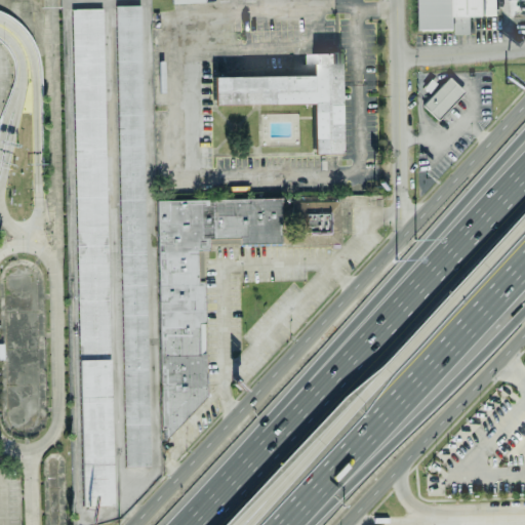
[(420,0),(421,29),(455,29),(455,34),(471,34),(471,15),(497,15),(496,0),(420,0)]
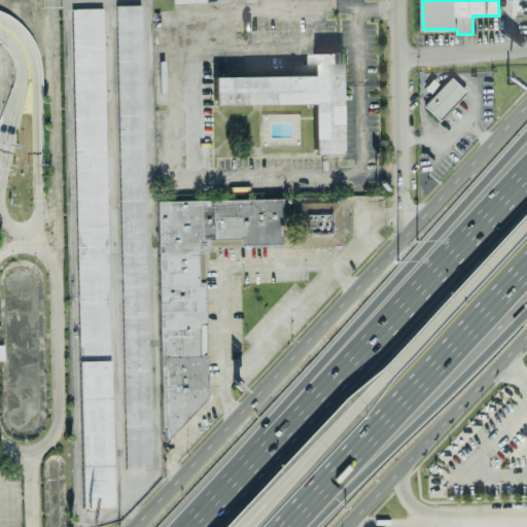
[(150,466),(126,466),(115,5),(140,4),(150,466)]
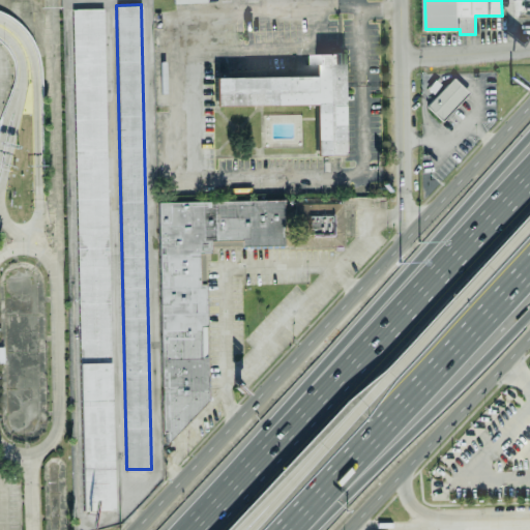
[(114,508),(83,509),(71,8),(102,7),(114,508)]
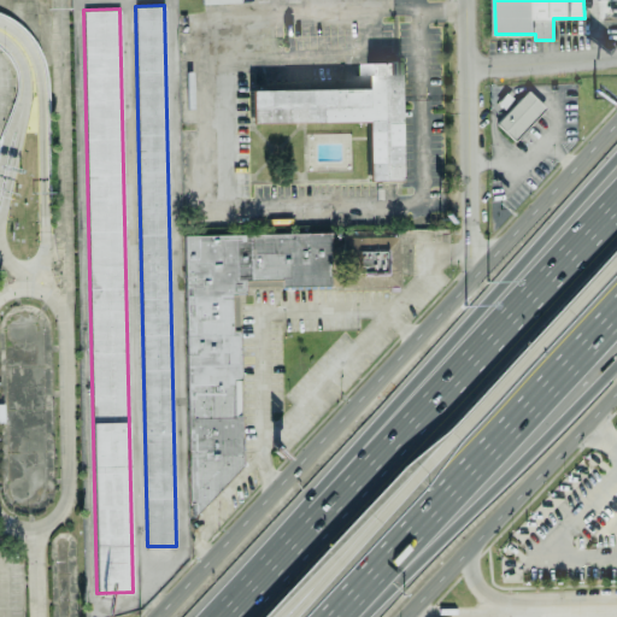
[(248,89),(365,87),(365,63),(397,62),(399,180),(368,180),(365,119),(248,121),(248,89)]
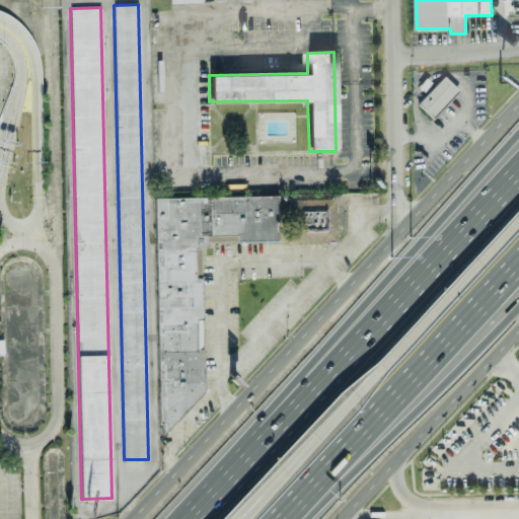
[(431,116),(457,89),(442,74),(416,101),(431,116)]
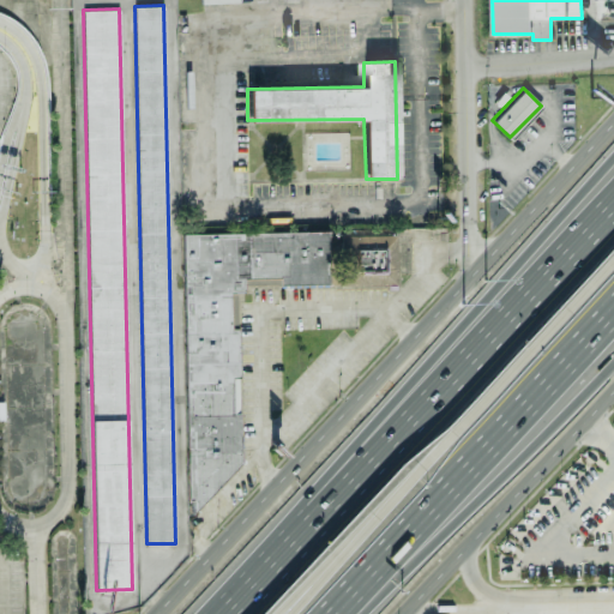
[(489,107),(503,91),(509,96),(497,112),(489,107)]
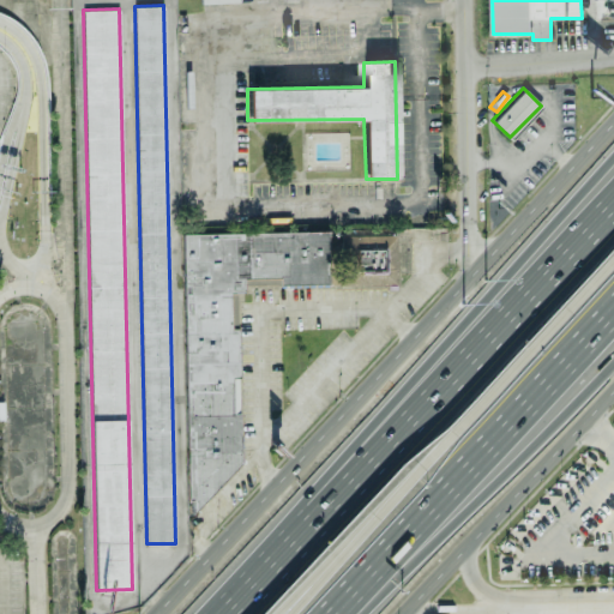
[(185,235),(327,233),(327,284),(280,286),(280,278),(242,278),(242,292),(230,293),(230,329),(238,329),(239,379),(232,379),(233,414),(240,414),(240,463),(192,515),(192,499),(188,498),(185,235)]
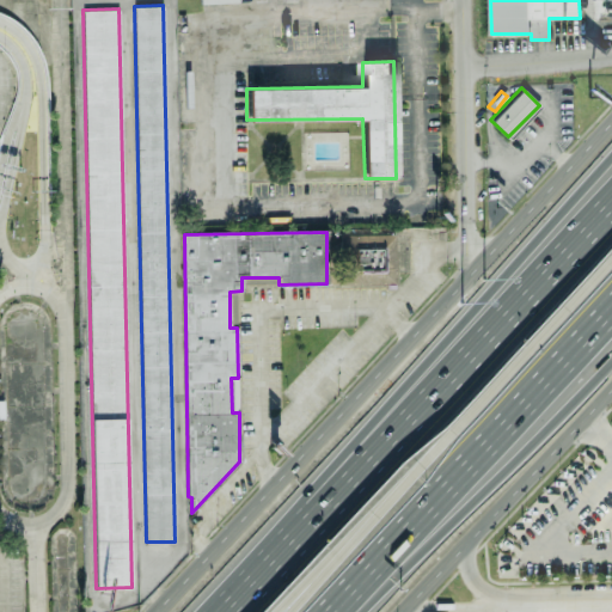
[(340,233),(340,283),(386,283),(386,287),(396,287),(395,233),(340,233)]
